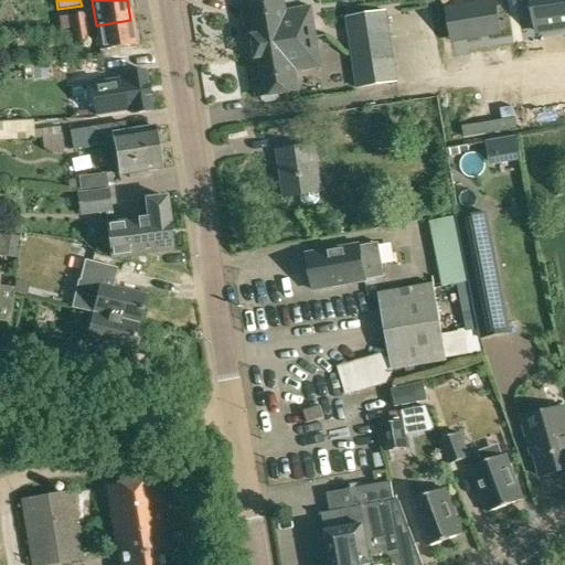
[(234,0),(243,49),(309,38),(306,18),(292,20),(291,10),(278,12),(275,0),(234,0)]
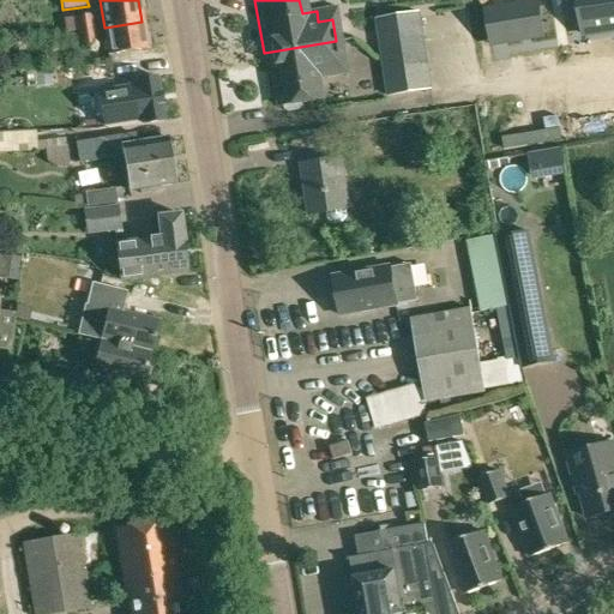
[(613,0),(587,0),(594,32),(613,29),(613,0)]
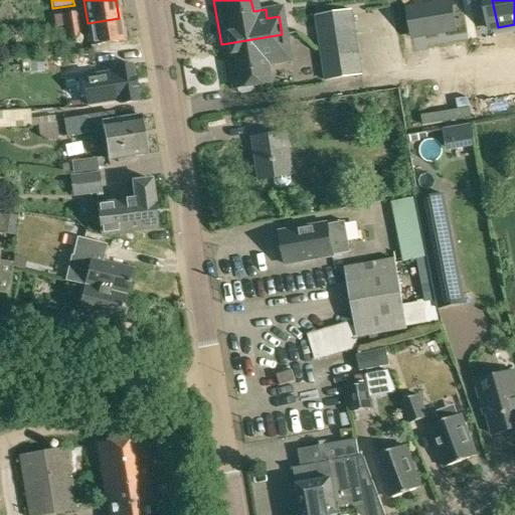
[(452,7),(421,12),(426,40),(457,35),(452,7)]
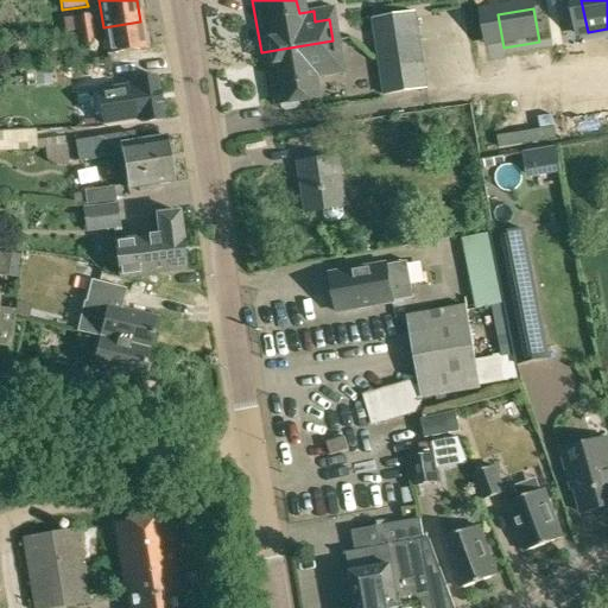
[(64,33),(77,31),(95,29),(93,13),(62,19),(64,33)]
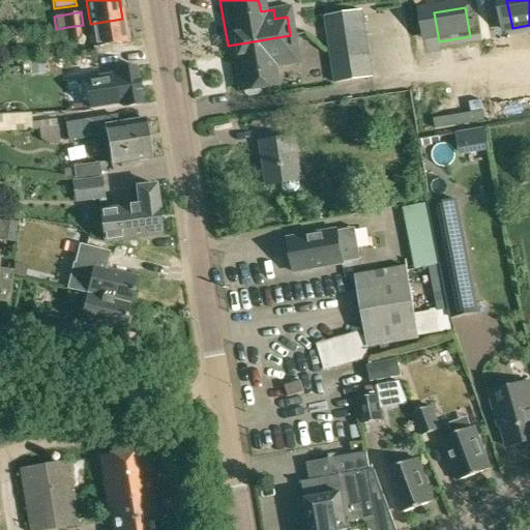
[(320,18),(330,84),(366,78),(356,11),(320,18)]
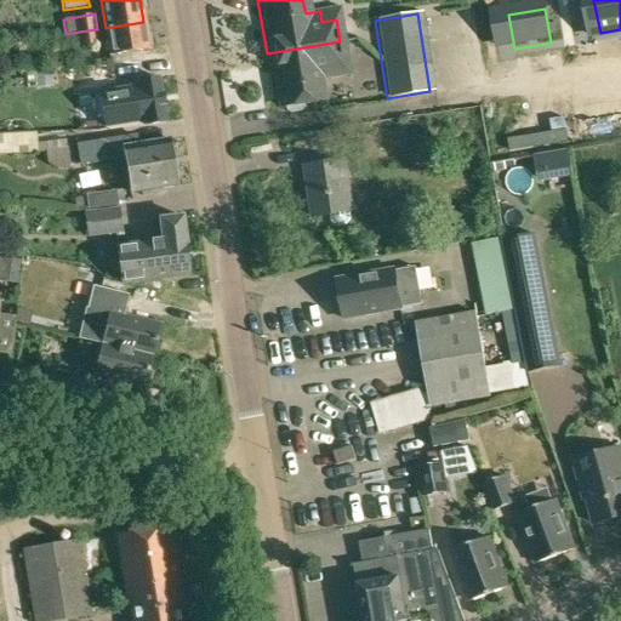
[(106,28),(110,56),(148,50),(143,22),(106,28)]
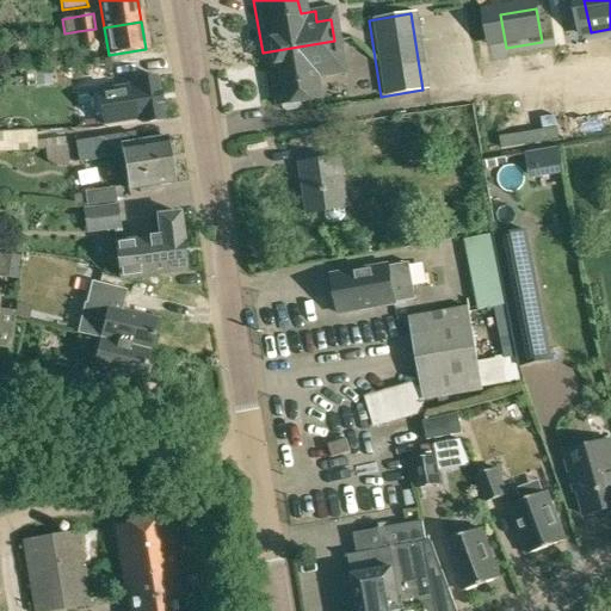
[(78,31),(79,45),(98,43),(96,29),(78,31)]
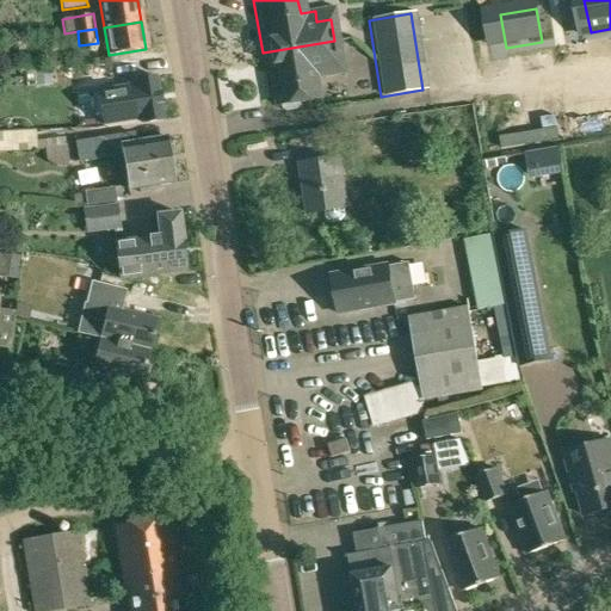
[(276,109),(279,111),(290,110),(292,106),(292,102),(314,99),(310,79),(326,76),(323,66),(338,63),(334,41),(263,53),(271,105),(275,105),(276,109)]
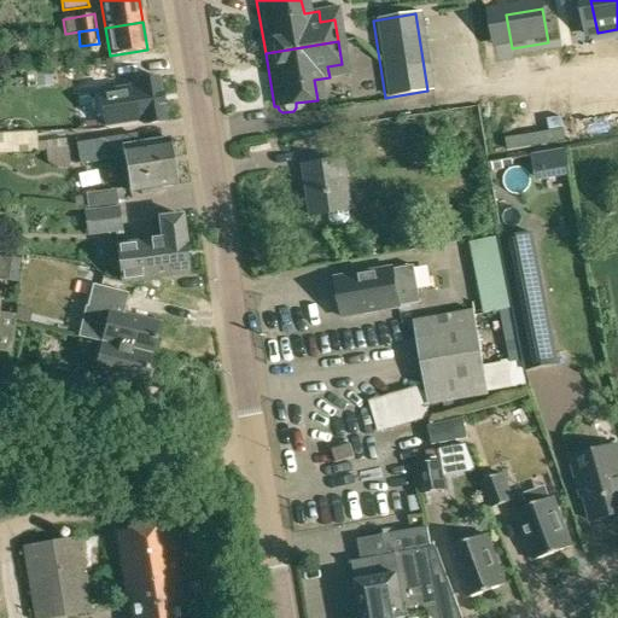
[(52,71),(35,73),(35,87),(52,87),(52,71)]
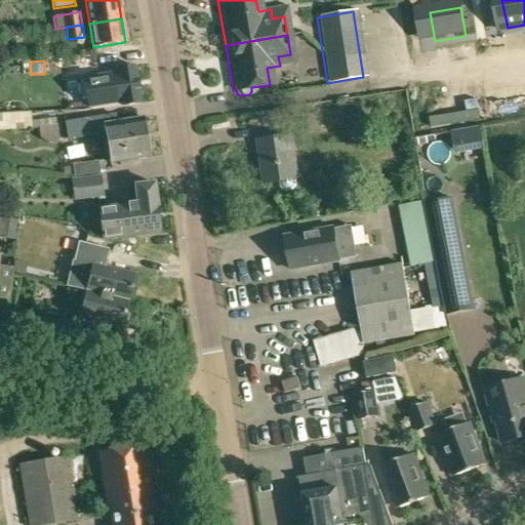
[(122,103),(123,106),(138,104),(133,66),(116,69),(117,74),(101,76),(105,105),(122,103)]
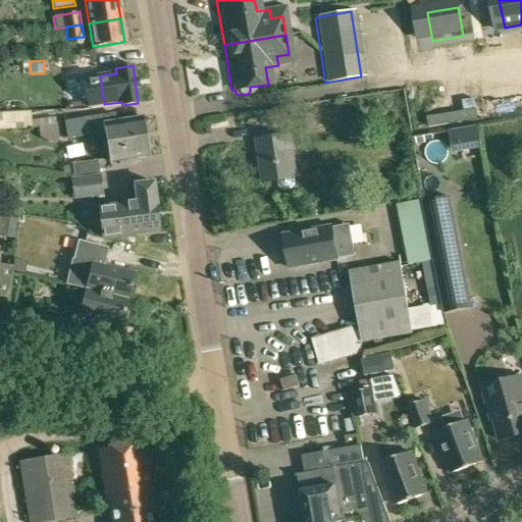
[(0,113),(0,131),(32,129),(32,111),(0,113)]
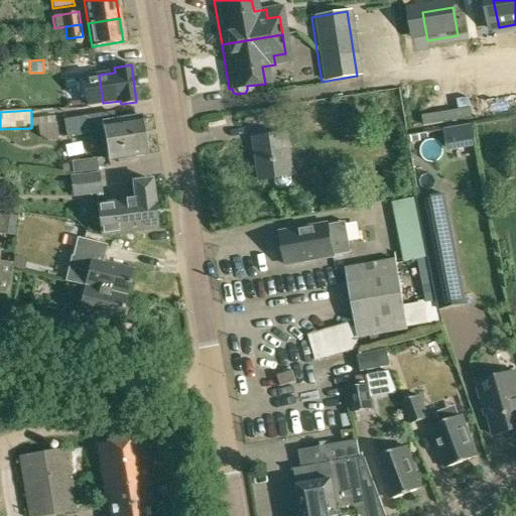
[(104,130),(105,139),(123,136),(124,142),(143,139),(139,118),(110,122),(108,113),(65,119),(67,136),(104,130)]
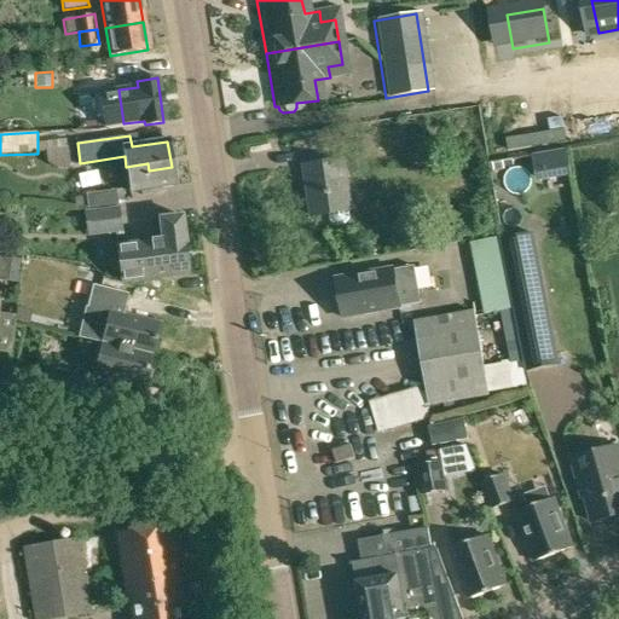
[(69,168),(67,148),(45,150),(46,162),(59,169),(69,168)]
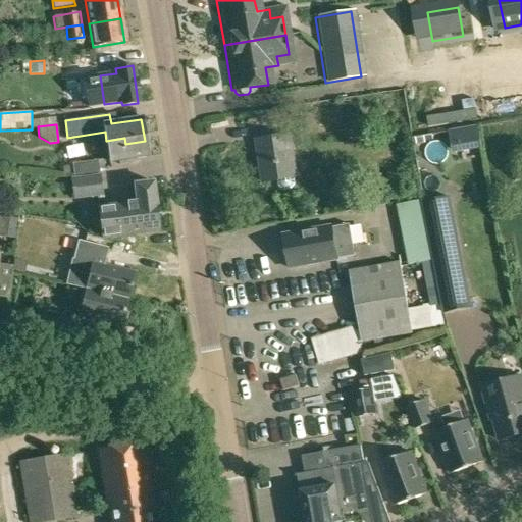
[(295,185),(294,177),(296,177),(289,135),(256,140),(263,183),(277,180),(278,187),(284,191),(292,190),(295,185)]
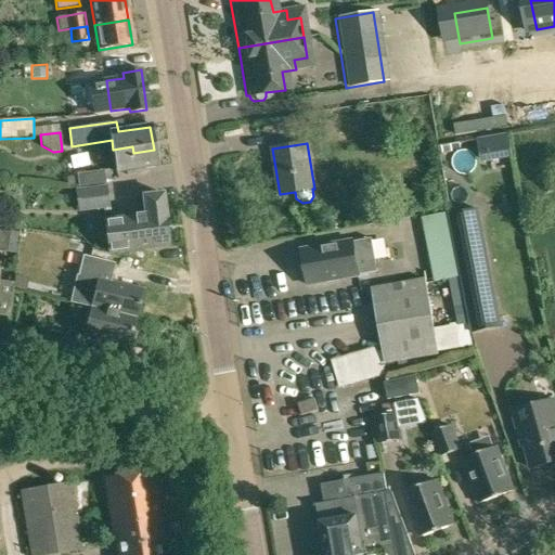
[(113,150),(117,173),(157,166),(154,150),(133,153),(132,146),(113,150)]
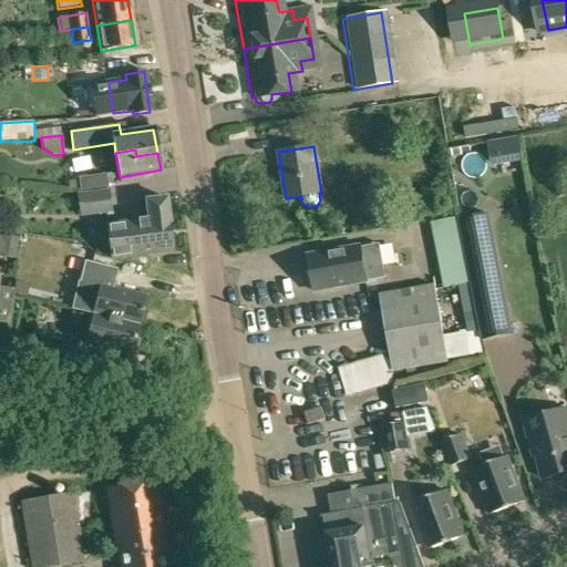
[(505,175),(528,171),(525,155),(502,161),(505,175)]
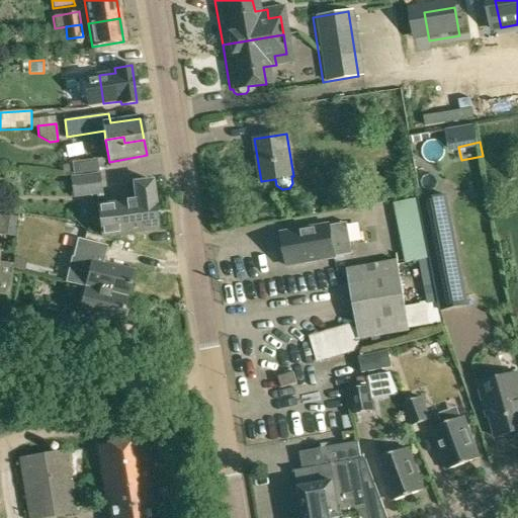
[(70,162),(73,175),(97,172),(96,159),(87,160),(70,162)]
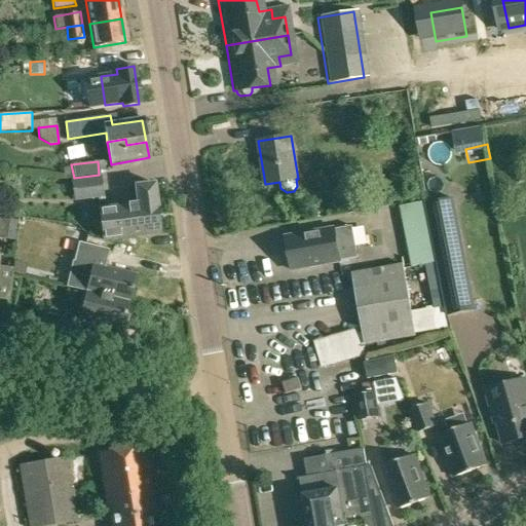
[(72,179),(75,200),(105,196),(102,176),(72,179)]
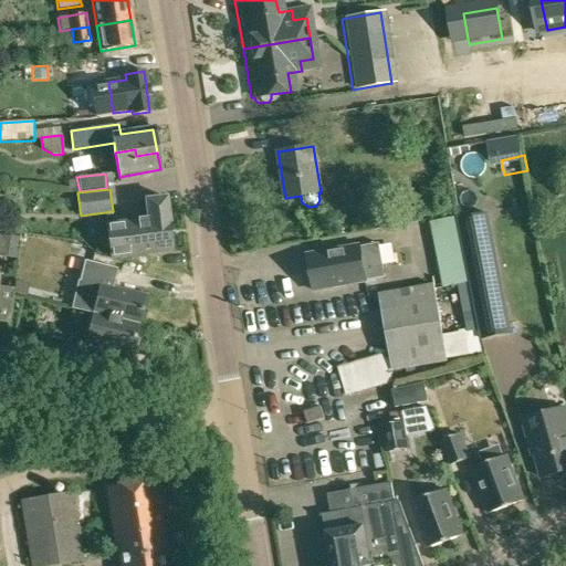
[(104,226),(108,260),(117,259),(171,252),(165,198),(145,200),(147,221),(104,226)]
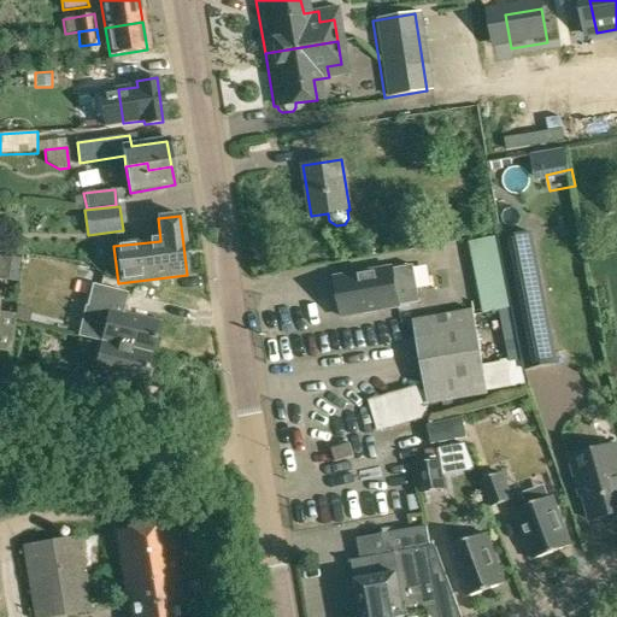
[(522,358),(524,369),(557,363),(532,233),(499,239),(522,358)]
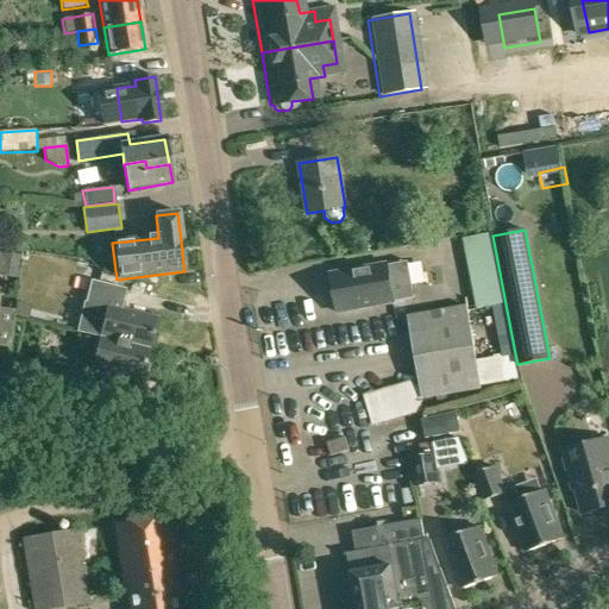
[(11,255),(0,252),(0,276),(8,277),(11,255)]
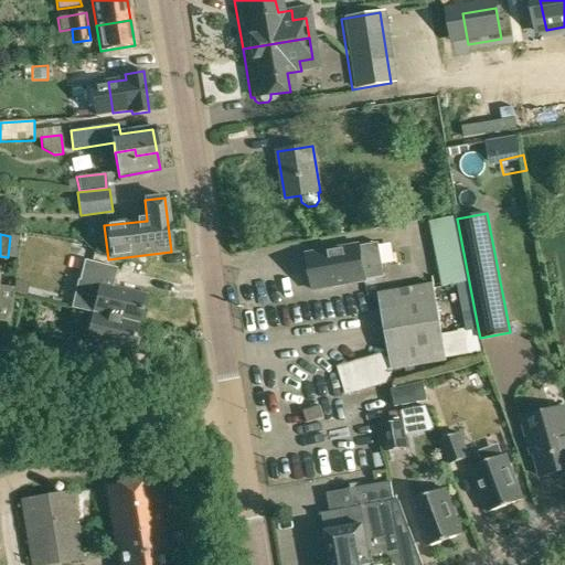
[(306,255),(312,291),(363,283),(363,281),(383,278),(376,244),(358,247),(356,246),(306,255)]
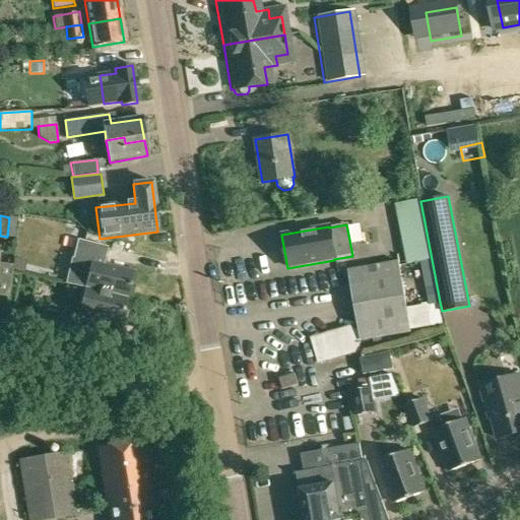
[(0,295),(9,297),(13,265),(0,263),(0,295)]
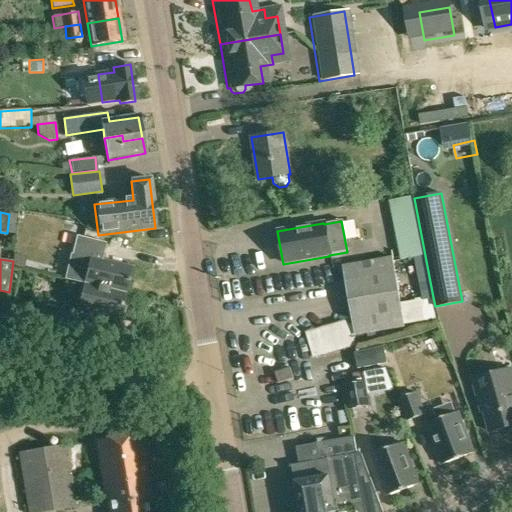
[(83,285),(124,294),(130,268),(89,259),(83,285)]
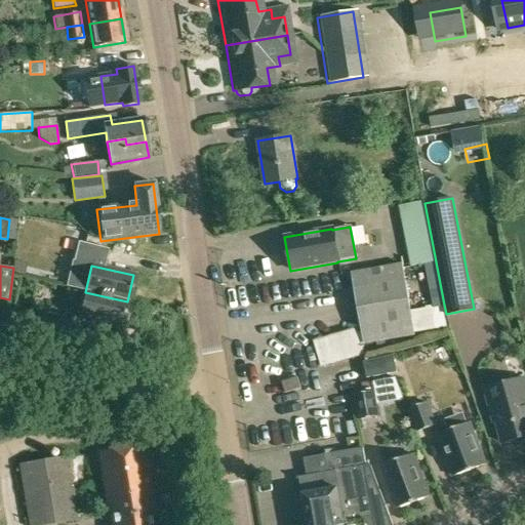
[(352,274),(363,344),(413,335),(413,333),(448,326),(446,314),(444,305),(409,311),(401,266),(352,274)]
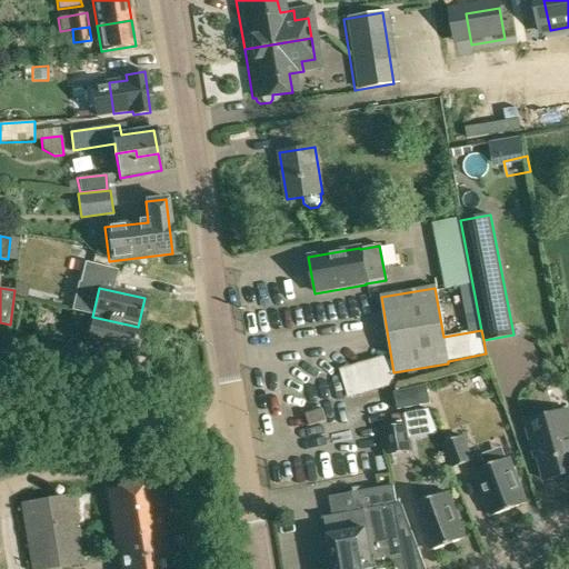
[(87,345),(131,355),(138,327),(92,317),(87,345)]
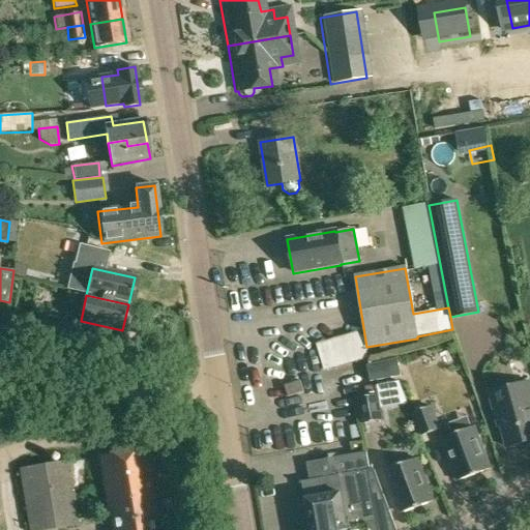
[(59,334),(87,341),(90,329),(62,322),(59,334)]
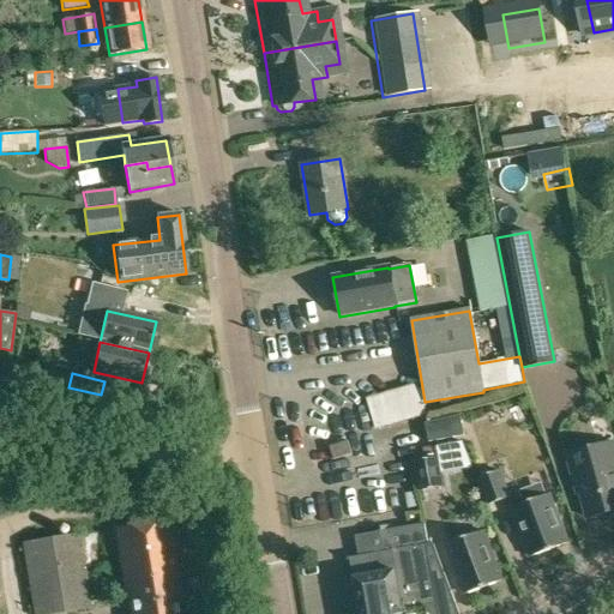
[(369,402),(377,428),(423,414),(416,387),(369,402)]
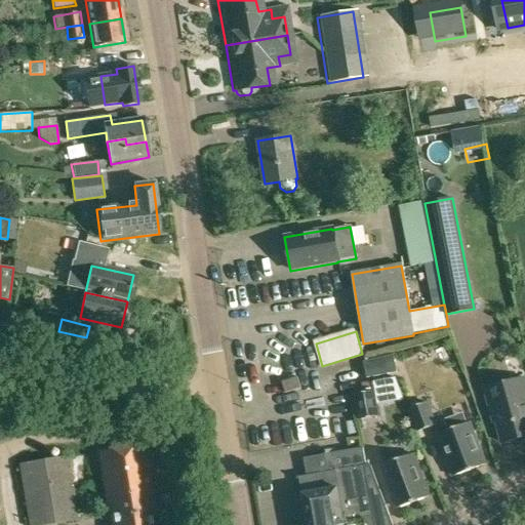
[(365,362),(368,377),(397,372),(394,355),(365,362)]
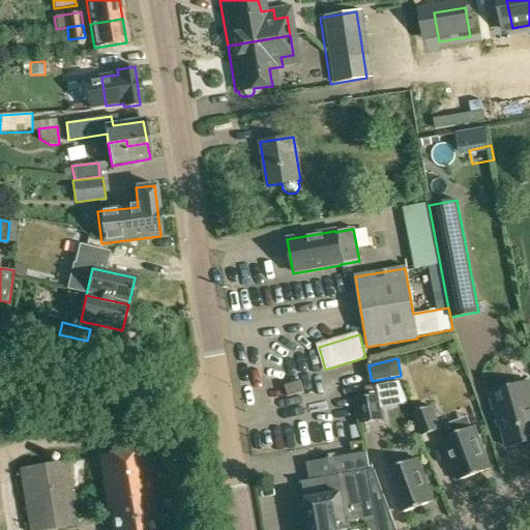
[(284,385),(287,396),(303,392),(300,381),(284,385)]
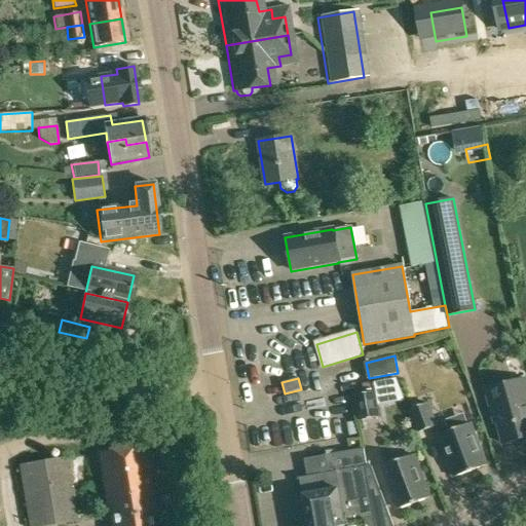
[(495,413),(503,444),(514,442),(518,443),(523,442),(525,438),(525,387),(524,379),(486,389),(492,414),(495,413)]
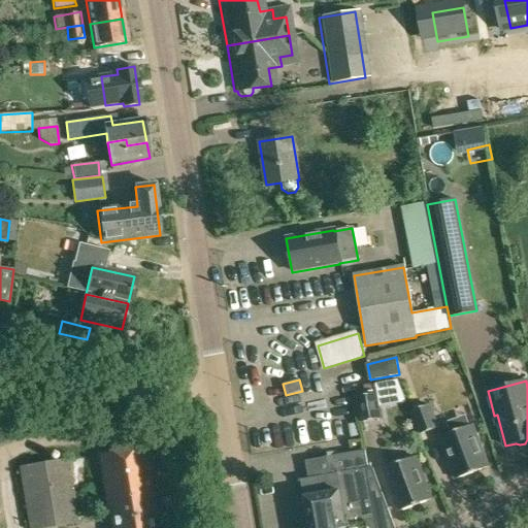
[(377,394),(356,397),(360,423),(382,419),(377,394)]
